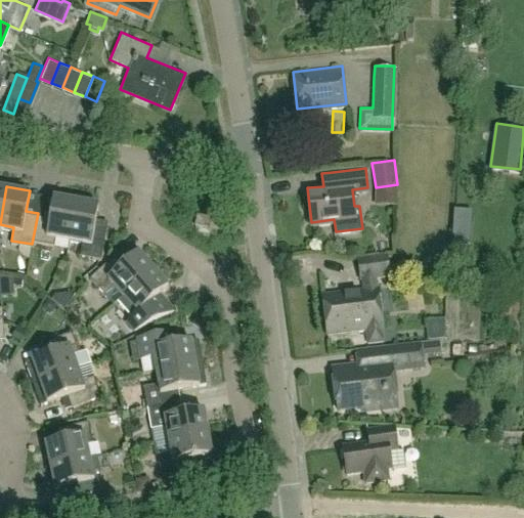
[(69,238),(76,199),(53,195),(49,215),(38,213),(33,239),(54,242),(55,234),(69,238)]
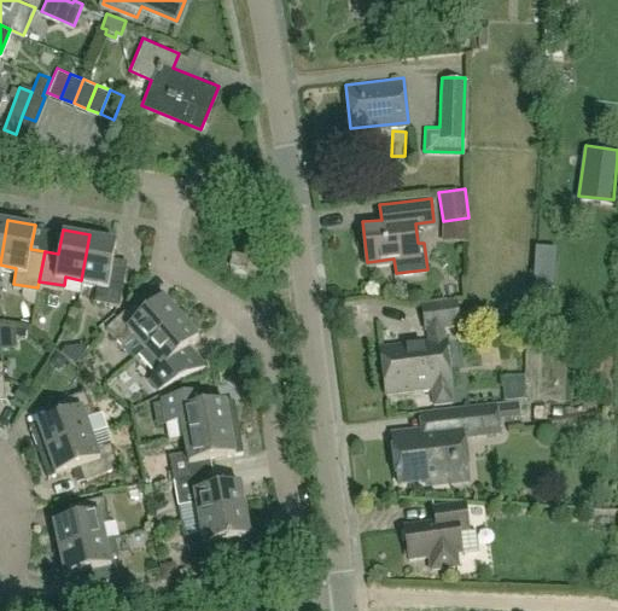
[(120,302),(126,266),(111,263),(116,239),(89,234),(81,280),(97,283),(94,298),(120,302)]
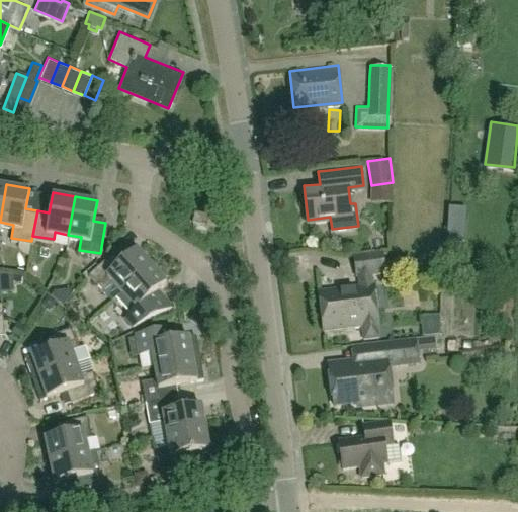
[(449,203),(446,236),(462,238),(465,204),(449,203)]
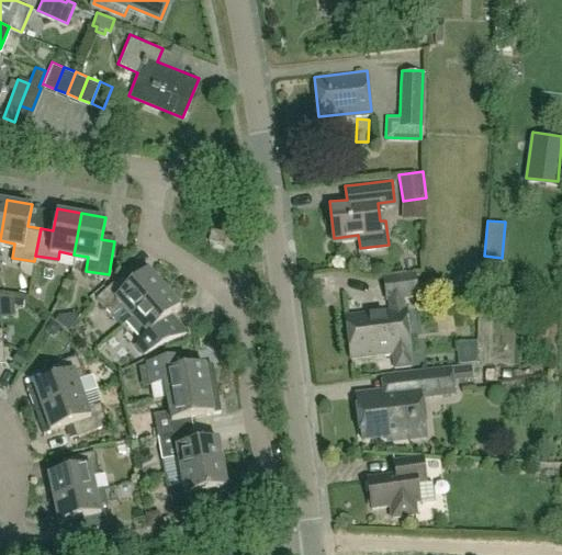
[(132,314),(164,285),(147,267),(131,282),(122,272),(97,294),(112,312),(122,303),(132,314)]
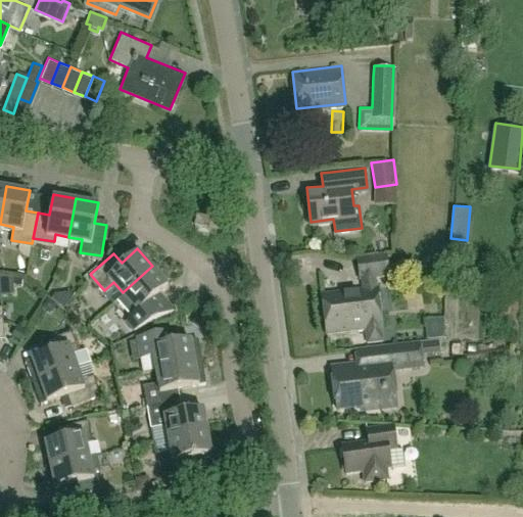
[(382,324),(377,284),(376,284),(375,273),(388,272),(385,251),(357,254),(360,275),(364,275),(365,285),(321,290),(326,331),(366,326),(367,339),(382,337),(381,324),(382,324)]
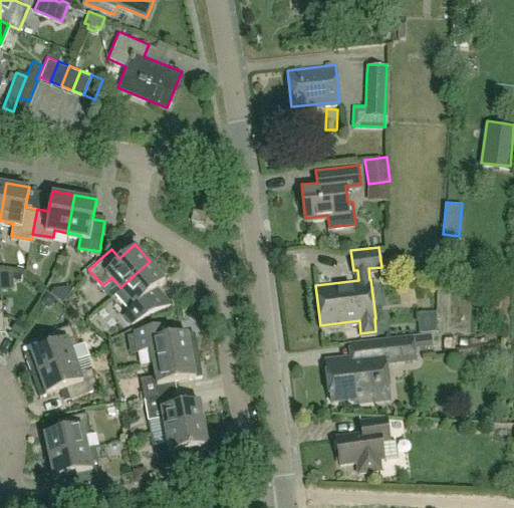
[(173,302),(157,284),(165,278),(150,261),(120,287),(115,291),(129,307),(121,313),(131,323),(173,302)]
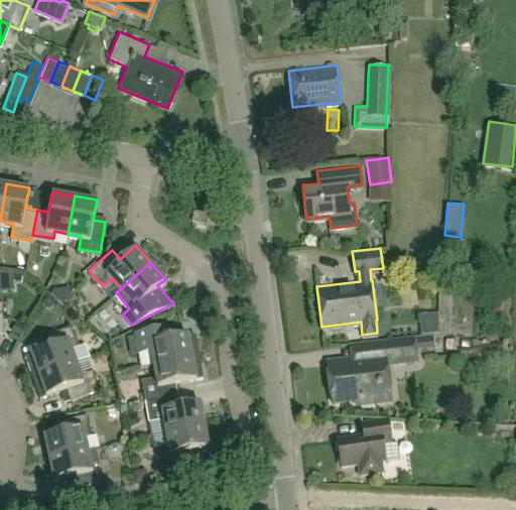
[(12,270),(0,268),(0,278),(6,278),(6,287),(13,287),(13,277),(12,271),(12,270)]
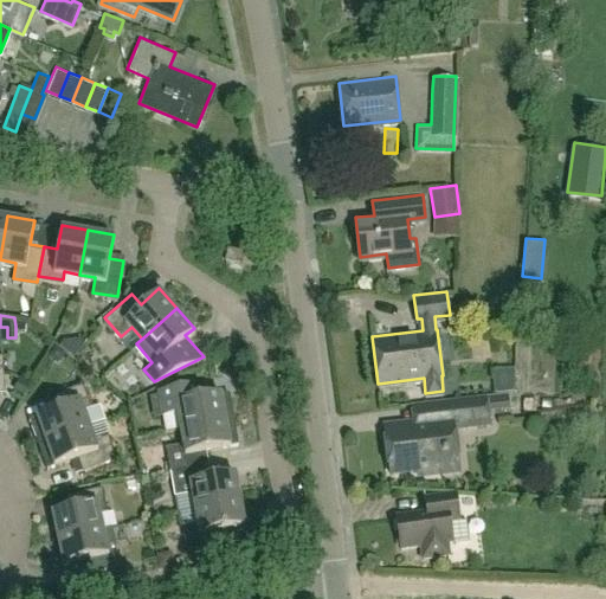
[(20,371),(13,385),(23,390),(30,377),(20,371)]
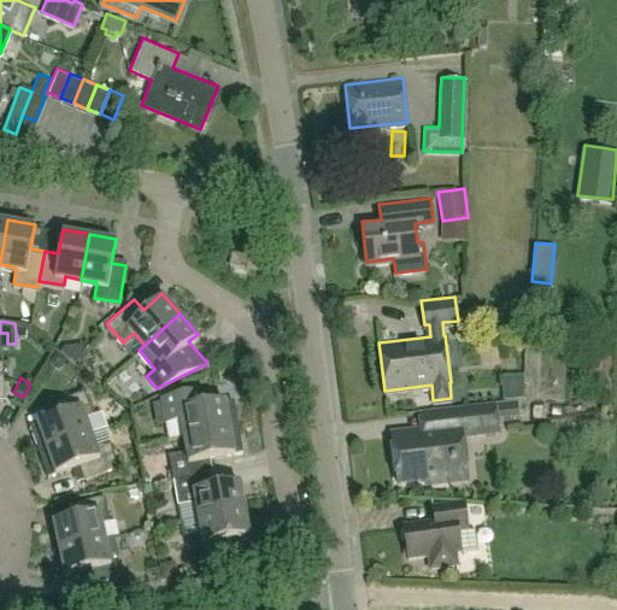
[(90,429),(84,415),(93,411),(84,387),(56,398),(60,411),(30,422),(39,449),(90,429)]
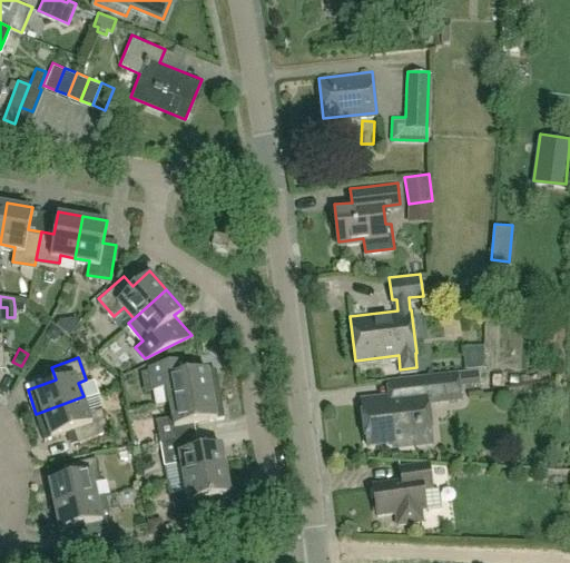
[(219,391),(215,366),(185,372),(183,358),(149,364),(153,387),(167,385),(169,399),(219,391)]
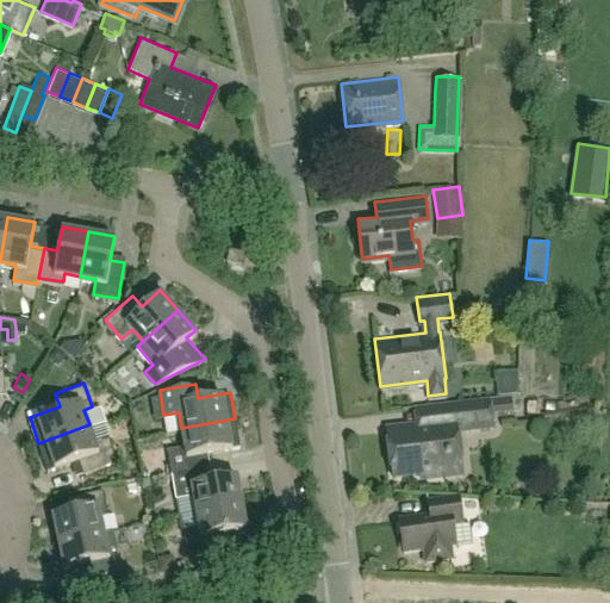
[(493,426),(492,410),(514,409),(511,392),(454,398),(454,401),(415,405),(417,422),(387,426),(393,473),(421,470),(421,474),(462,470),(456,429),(493,426)]
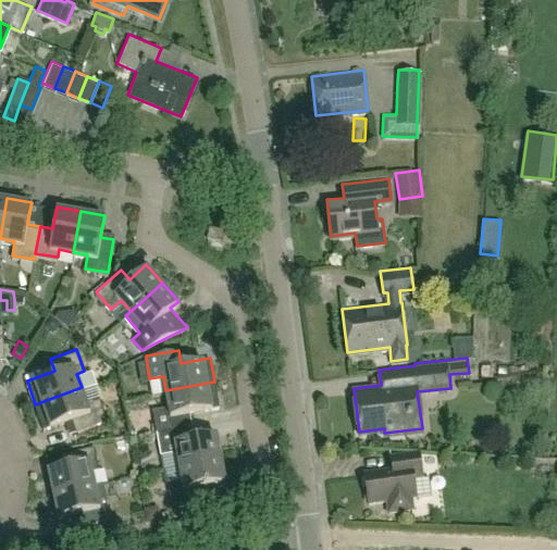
[(214,382),(165,390),(169,404),(152,407),(157,430),(165,429),(164,428),(192,423),(189,411),(219,405),(214,382)]
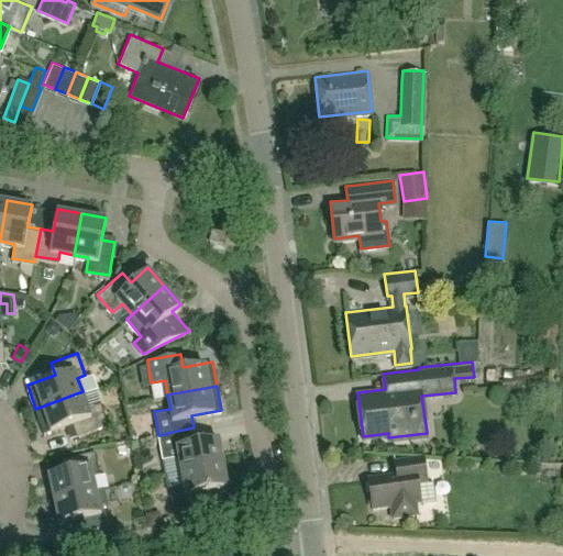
[(108,422),(100,401),(87,406),(83,391),(35,409),(44,432),(72,422),(76,434),(108,422)]
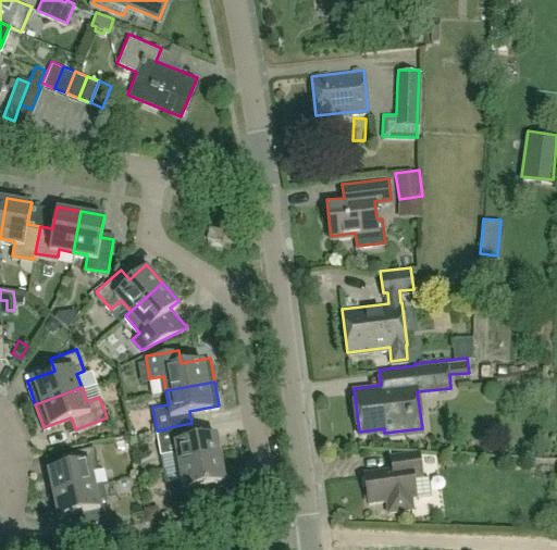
[(220,455),(215,432),(195,436),(192,423),(164,428),(165,429),(157,430),(160,452),(176,449),(178,463),(220,455)]
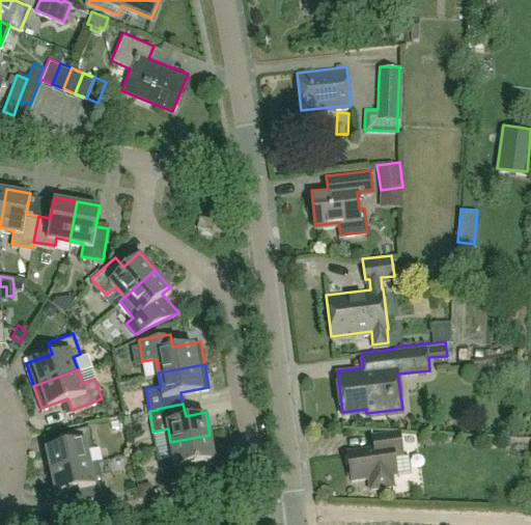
[(87,447),(94,445),(89,423),(63,430),(66,442),(46,446),(51,469),(90,461),(87,447)]
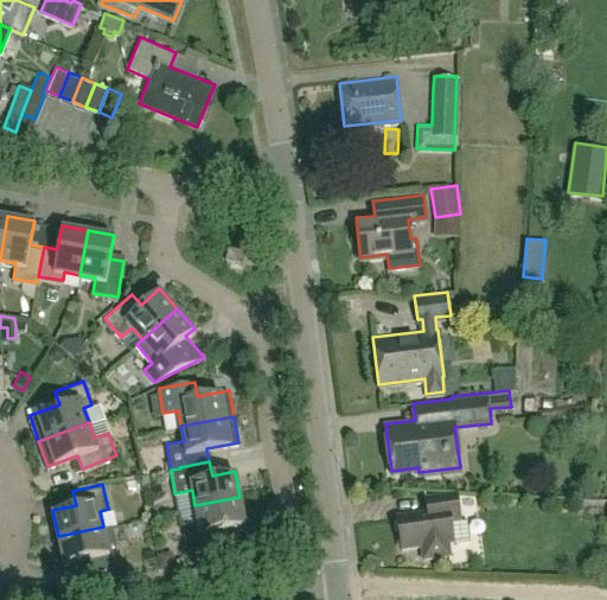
[(465,516),(460,516),(457,491),(425,495),(427,509),(396,514),(401,546),(421,543),(423,556),(449,553),(448,540),(468,537),(465,516)]
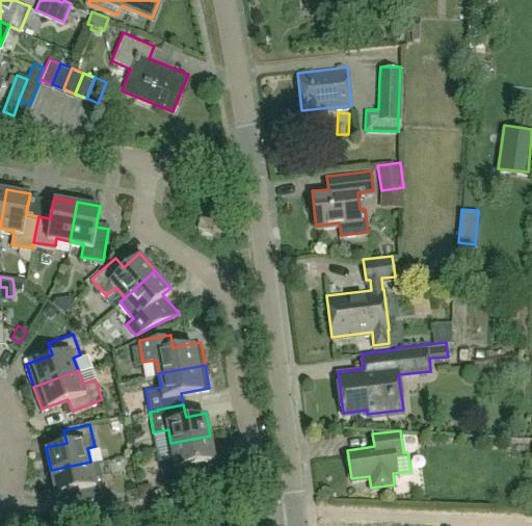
[(210,436),(170,443),(174,456),(160,458),(164,480),(196,475),(193,463),(214,458),(210,436)]
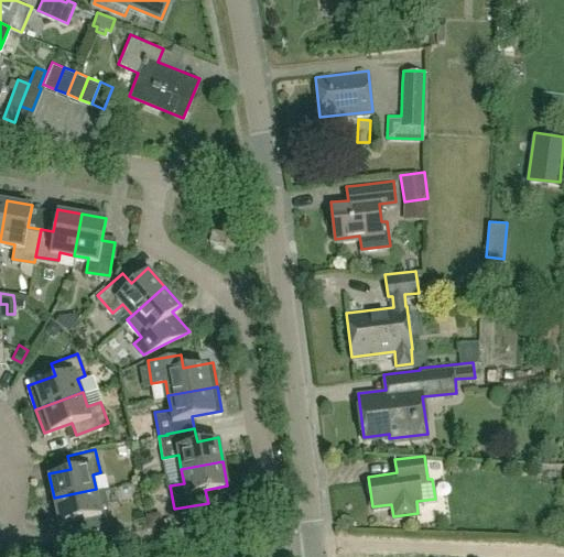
[(111,524),(106,501),(104,487),(96,489),(54,498),(60,522),(67,520),(73,524),(74,532),(111,524)]
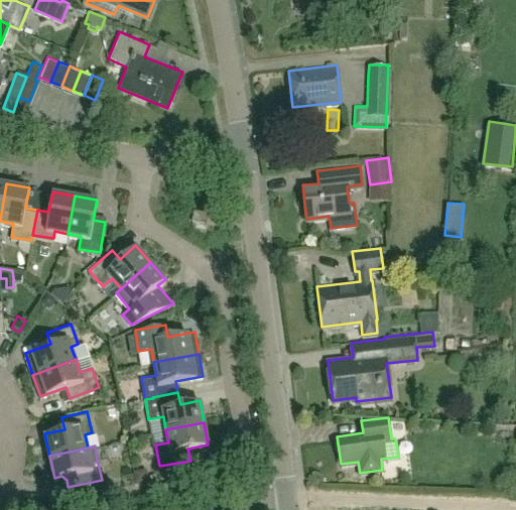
[(141,467),(133,469),(135,481),(148,479),(146,470),(141,467)]
